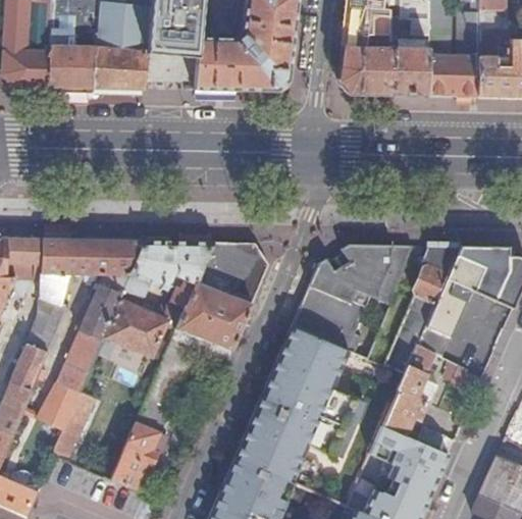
[(48,88),(56,0),(6,0),(2,75),(12,87),(33,88),(48,88)]
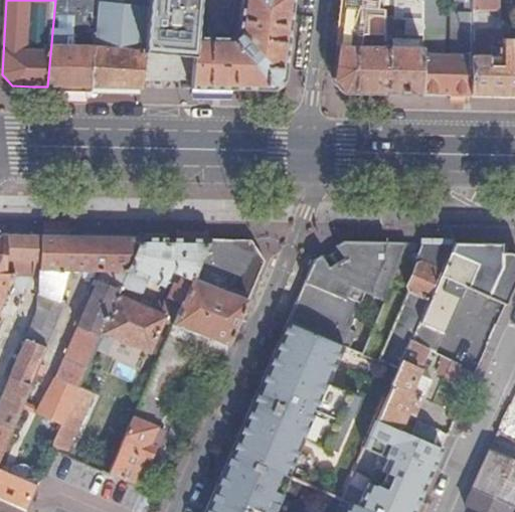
[(92,88),(99,1),(84,0),(55,0),(47,87),(72,88),(92,88)]
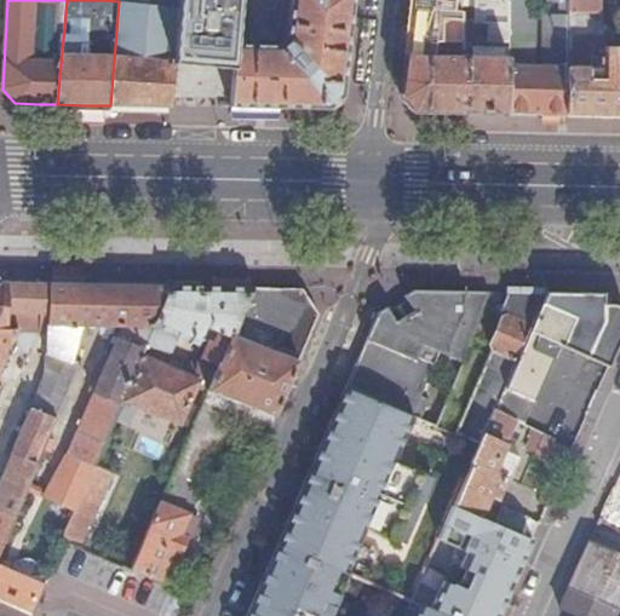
[(145,105),(171,107),(179,1),(179,0),(102,0),(119,1),(110,105),(145,105)]
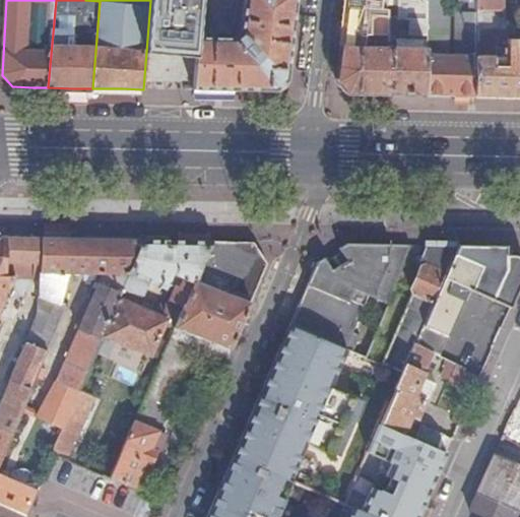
[(232,40),(199,38),(195,90),(244,91),(276,92),(287,80),(296,0),(244,0),(240,34),(232,40)]
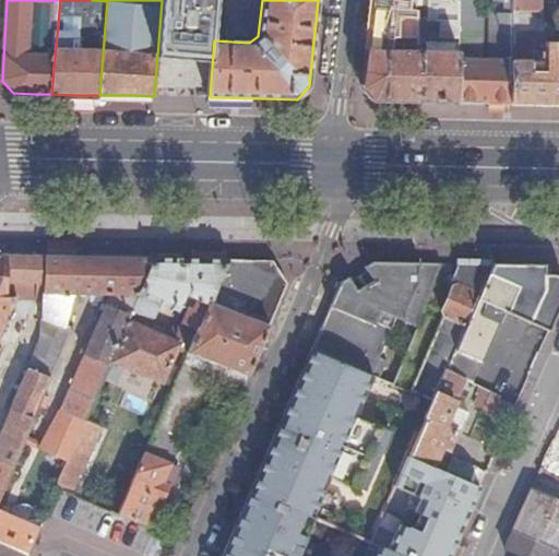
[(372,0),(364,87),(372,101),(408,102),(456,102),(458,52),(408,51),(408,45),(403,45),(402,51),(392,51),(393,38),(417,38),(417,12),(409,11),(411,0),(428,0),(427,22),(440,22),(440,38),(458,38),(459,0),(372,0)]
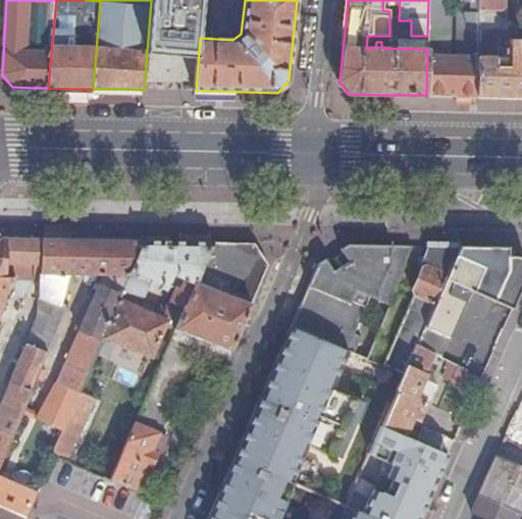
[(451,57),(452,27),(445,27),(446,0),(428,0),(427,36),(427,49),(426,95),(456,96),(477,96),(479,1),(471,1),(471,13),(457,12),(456,57),(451,57)]
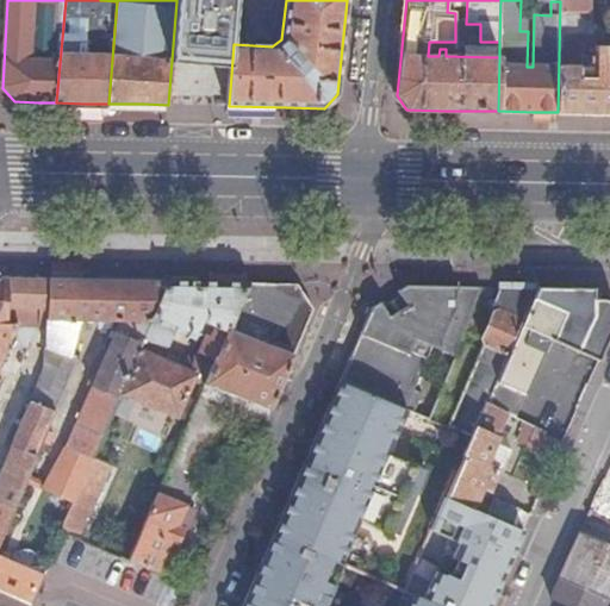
[(560,0),(560,1),(558,112),(586,113),(609,113),(609,47),(597,47),(590,12),(587,12),(586,0),(560,0)]
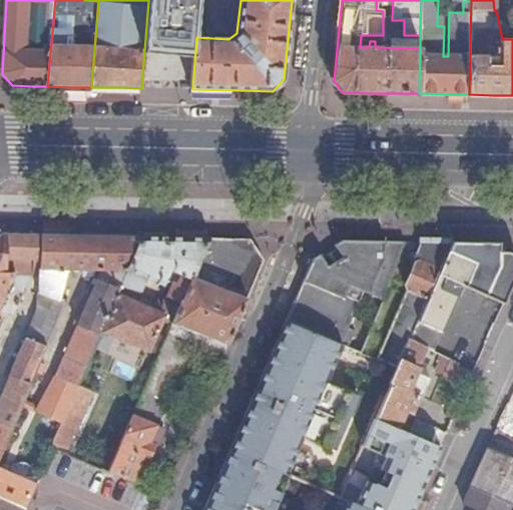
[(170,3),(148,1),(141,88),(176,89),(178,67),(166,67),(167,57),(165,57),(170,3)]
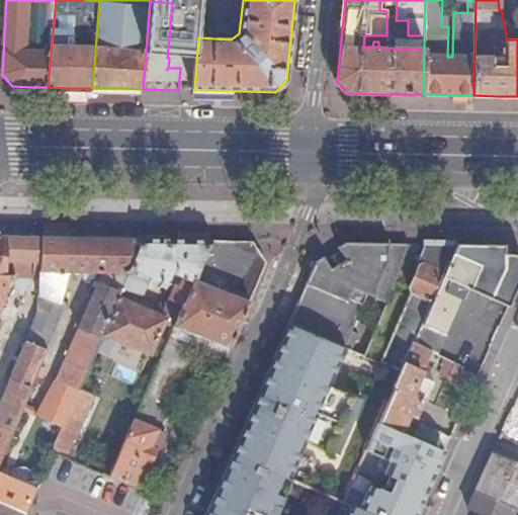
[(0,239),(0,332),(1,333),(2,331),(3,331),(5,326),(0,323),(0,313),(8,294),(22,294),(29,275),(41,275),(42,237),(24,237),(4,236),(0,239)]
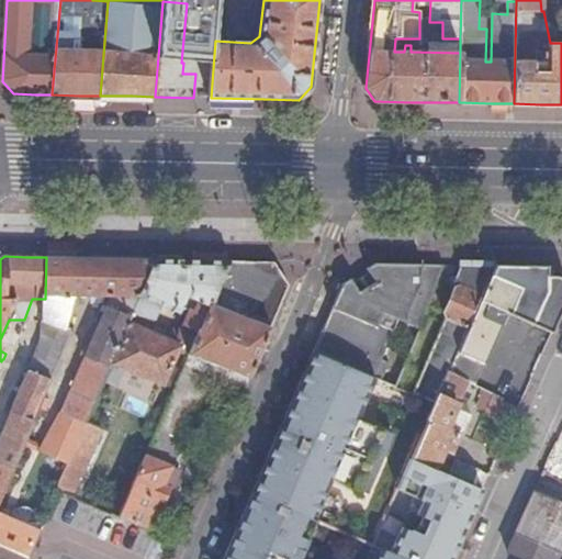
[(45,299),(44,320),(66,327),(74,294),(93,294),(93,303),(103,303),(107,295),(113,295),(63,413),(86,423),(86,421),(103,380),(108,372),(133,312),(156,258),(46,257),(45,299)]
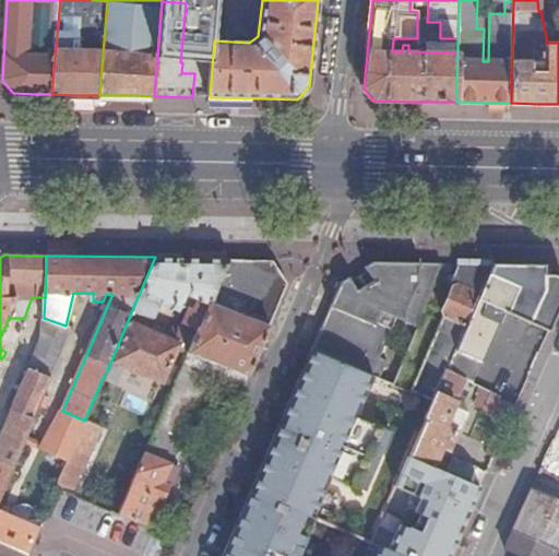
[(132,310),(153,319),(161,304),(178,311),(185,295),(195,299),(190,310),(188,309),(185,315),(176,334),(192,342),(228,259),(155,257),(132,310)]
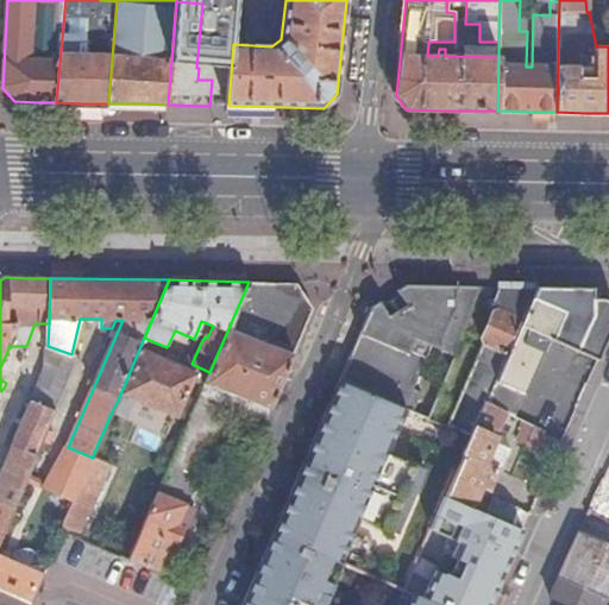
[(170,462),(199,476),(230,402),(267,418),(313,308),(299,282),(249,282),(209,372),(198,399),(170,462)]
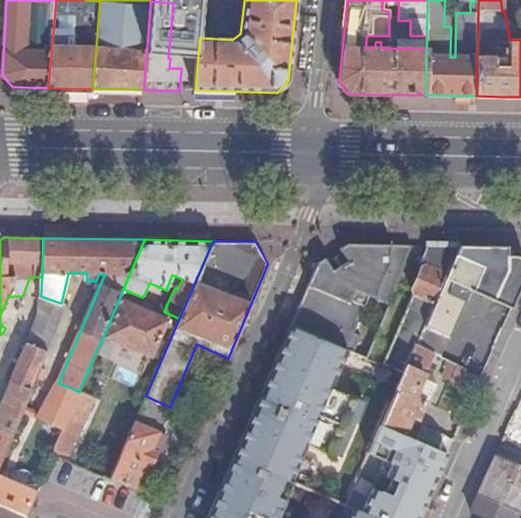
[(325,257),(317,262),(290,326),(329,342),(352,351),(359,337),(353,334),(368,297),(389,305),(411,244),(347,243),(340,247),(342,252),(328,262),(325,257)]
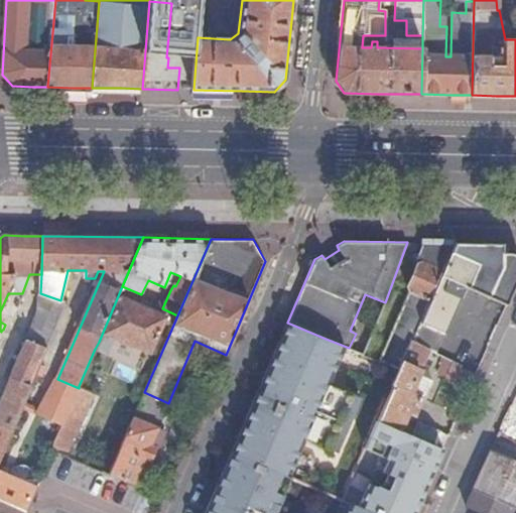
[(410,295),(383,360),(400,368),(411,342),(455,243),(422,242),(421,247),(417,259),(421,261),(418,263),(406,293),(410,295)]
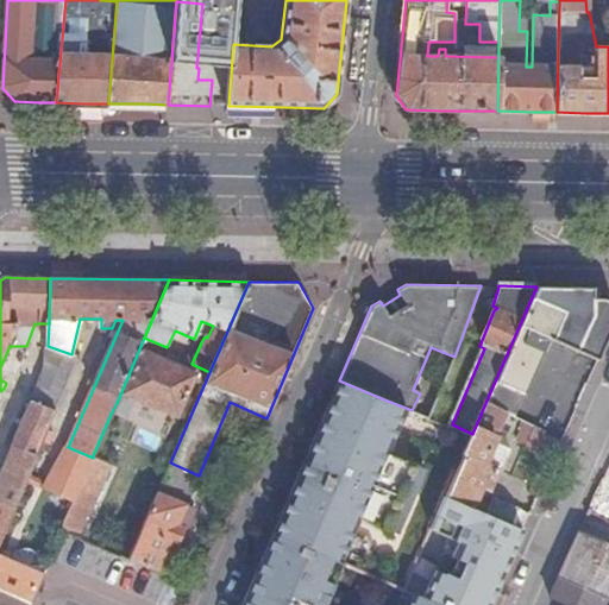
[(506,411),(516,416),(550,339),(598,360),(608,335),(608,296),(603,288),(537,287),(485,403),(506,411)]
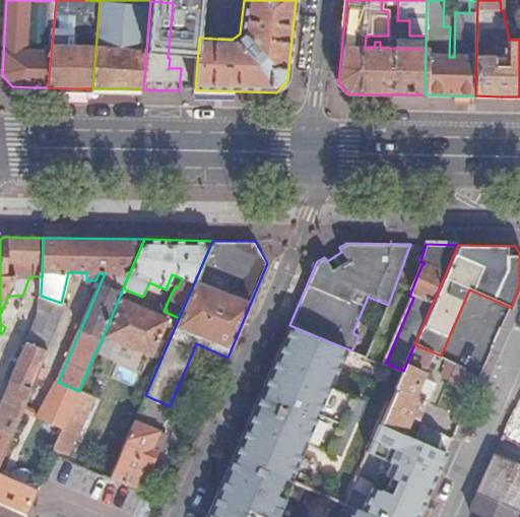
[(166,289),(172,293),(175,287),(177,288),(182,278),(172,274),(166,289)]
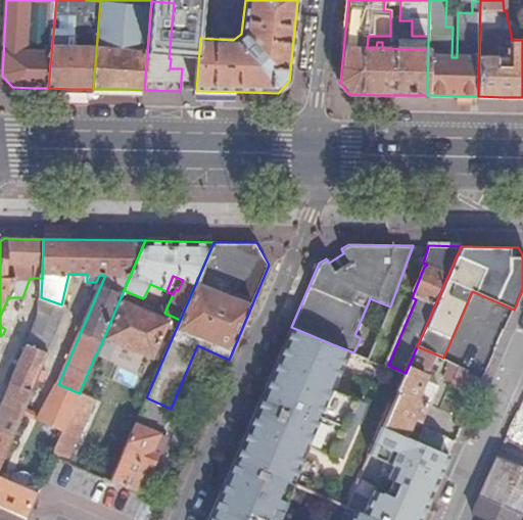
[(40,296),(39,315),(41,316),(61,324),(68,308),(61,304),(41,297),(40,296)]
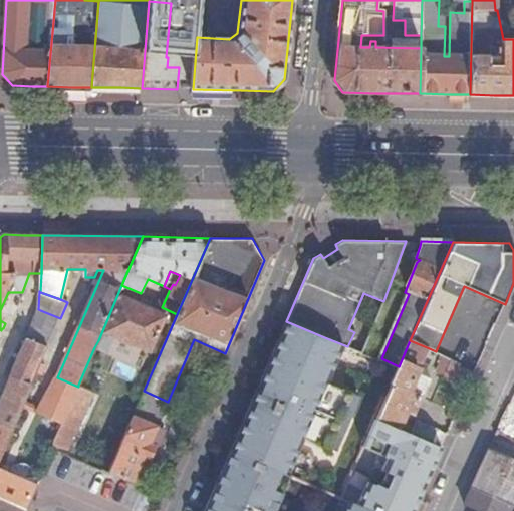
[(119,297),(104,331),(149,349),(163,315),(119,297)]
